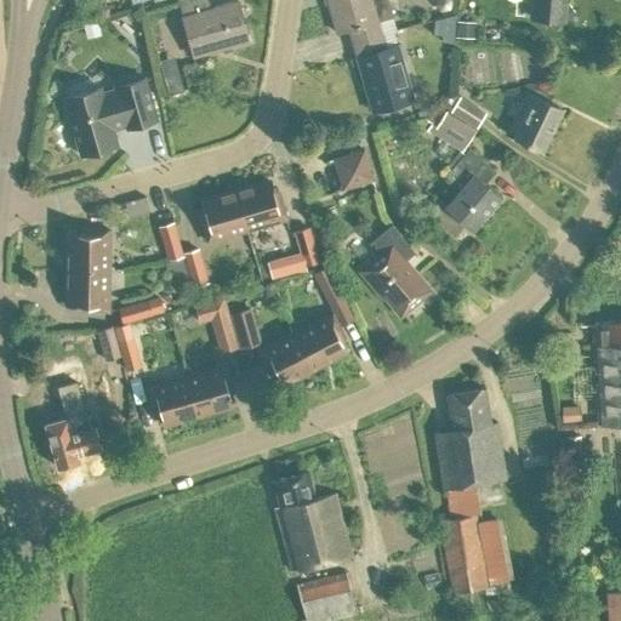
[(208,0),(187,0),(178,3),(182,16),(182,17),(193,57),(249,41),(238,0),(210,9),(208,0)]
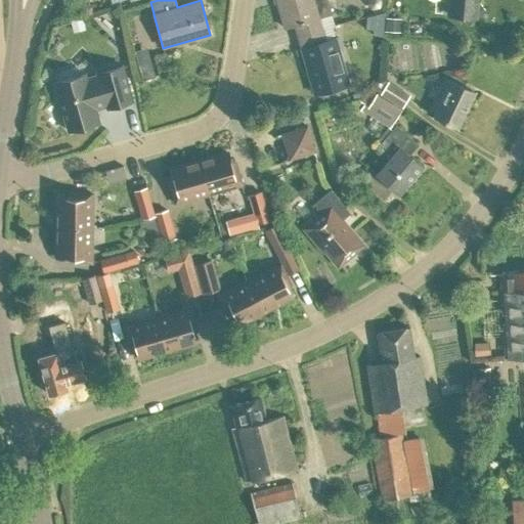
[(275,0),(284,28),(295,25),(298,36),(320,29),(318,18),(331,14),(325,0),(275,0)]
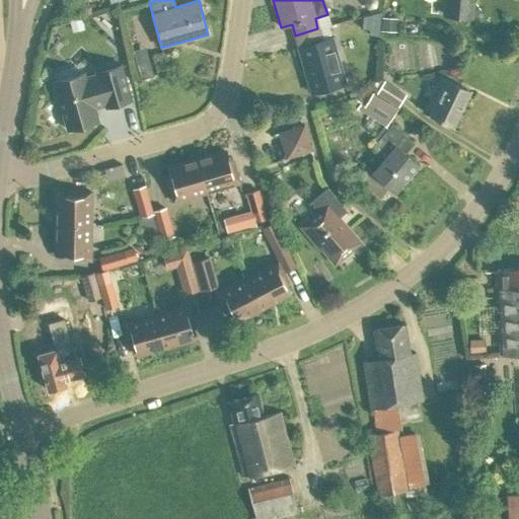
[(375,8),(377,1),(375,0),(364,0),(363,4),(367,9),(375,8)]
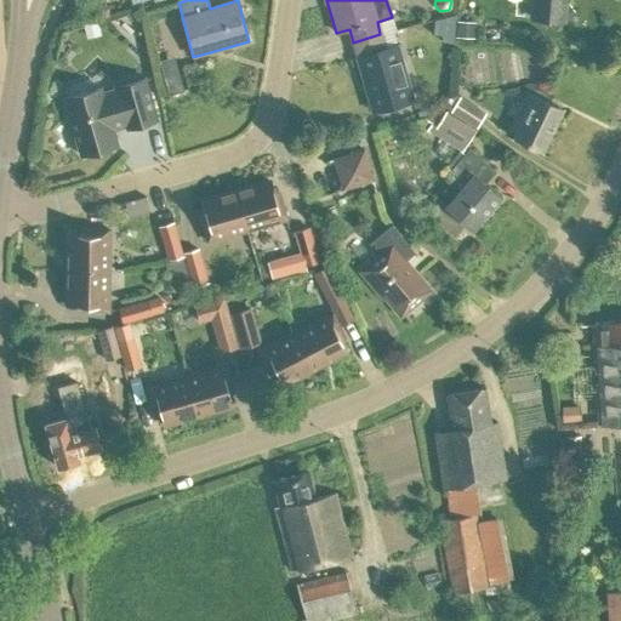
[(565,0),(535,0),(534,18),(546,20),(553,30),(575,12),(565,1),(565,0)]
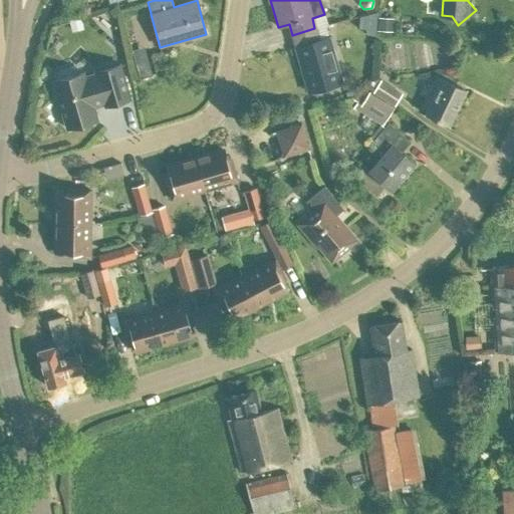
[(68,19),(71,32),(83,29),(79,16),(68,19)]
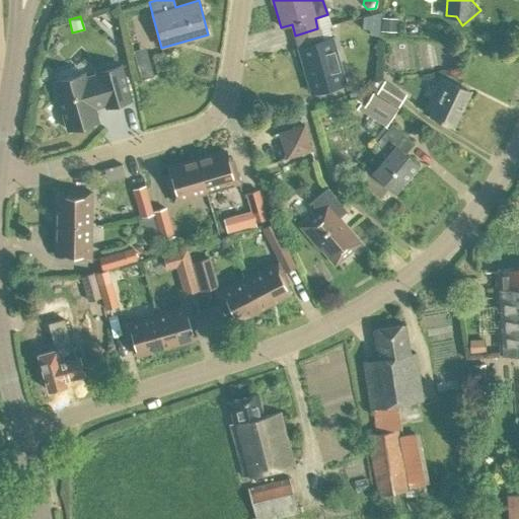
[(381,31),(397,32),(397,18),(381,17),(381,31)]
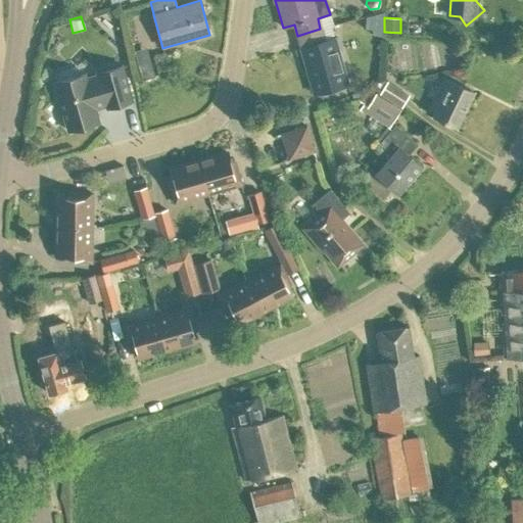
[(320,29),(297,36),(300,47),(299,47),(313,94),(347,85),(334,38),(332,38),(329,29),(321,31),(320,29)]
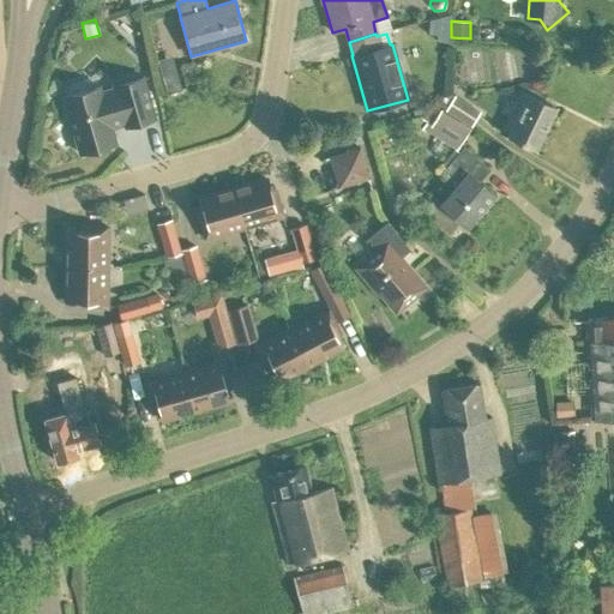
[(179,89),(175,76),(163,79),(167,92),(179,89)]
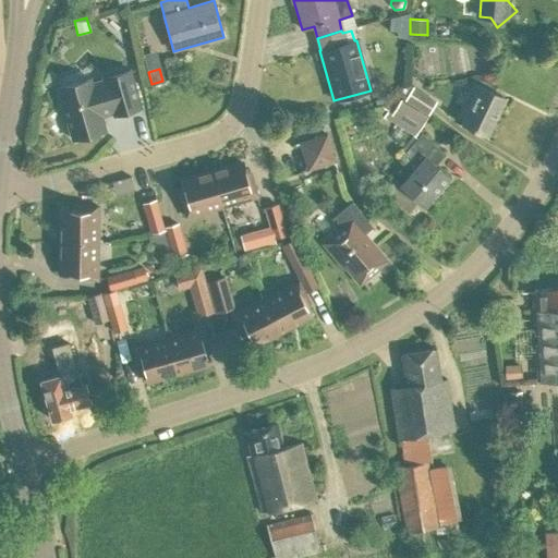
[(91,79),(57,88),(71,138),(105,130),(100,113),(111,110),(112,114),(141,107),(130,71),(102,79),(102,80),(92,83),(91,79)]
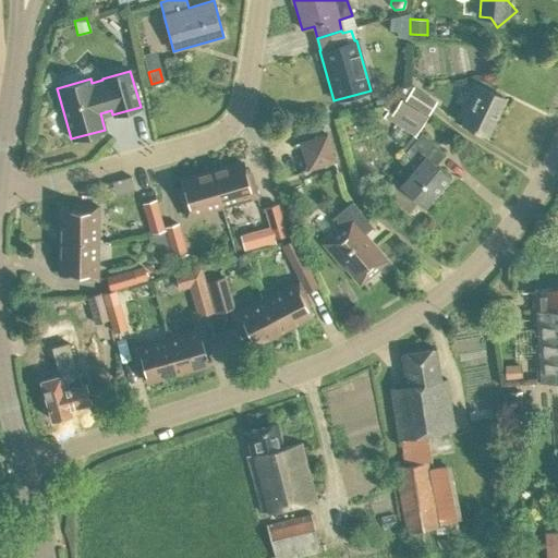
[(505,98),(473,83),(466,96),(473,99),(461,124),(486,136),(505,98)]
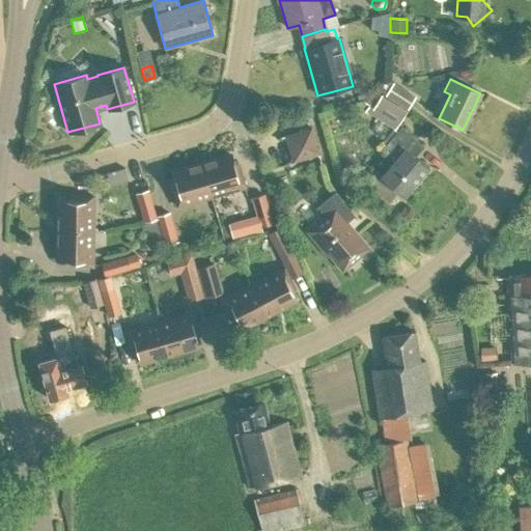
[(385,95),(407,109),(415,95),(393,82),(385,95)]
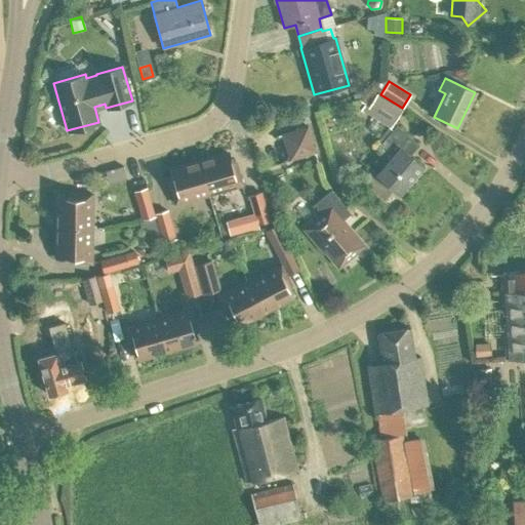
[(360,110),(387,127),(389,122),(393,124),(402,110),(376,94),(377,92),(375,91),(357,102),(363,106),(360,110)]
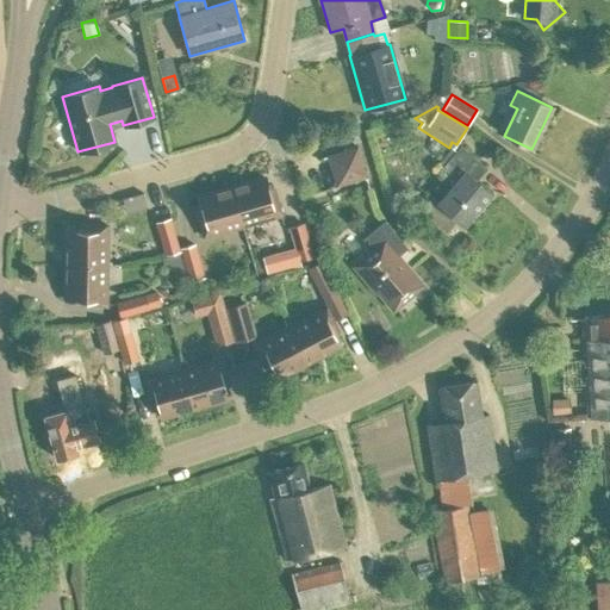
[(416,136),(412,123),(400,126),(404,139),(416,136)]
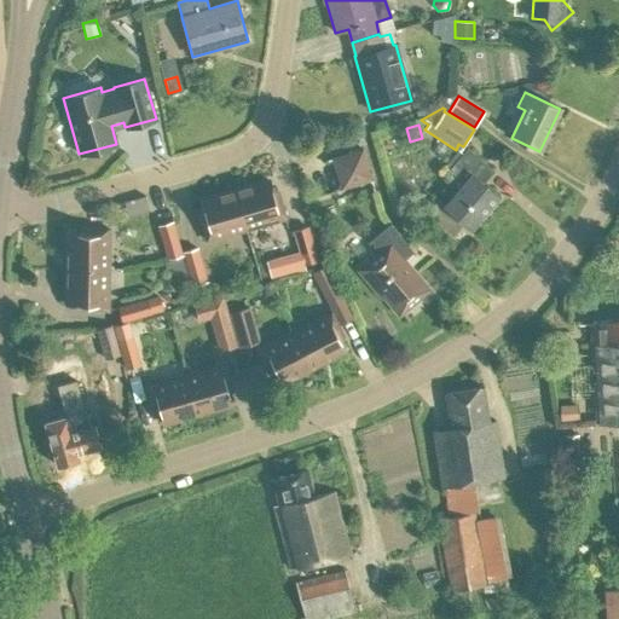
[(362,149),(331,158),(341,189),(371,180),(362,149)]
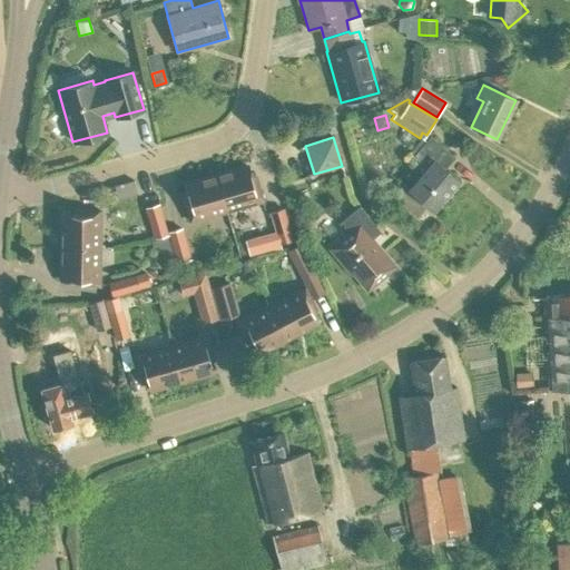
[(454,157),(430,137),(412,157),(426,169),(409,190),(432,210),(459,180),(444,168),(454,157)]
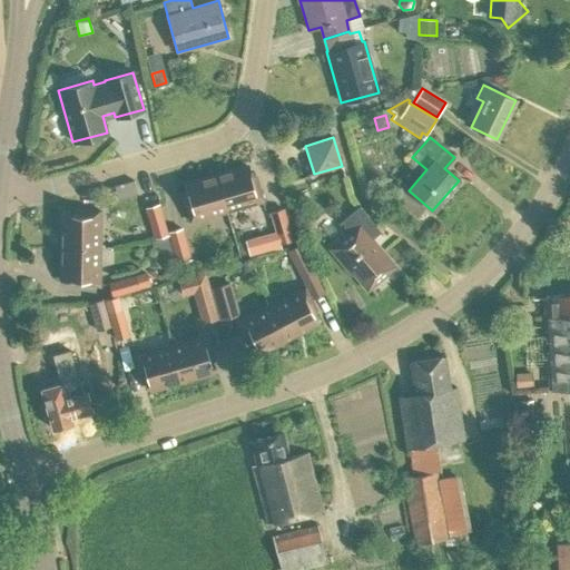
[(247,167),(216,176),(226,210),(262,200),(258,187),(254,189),(247,167)]
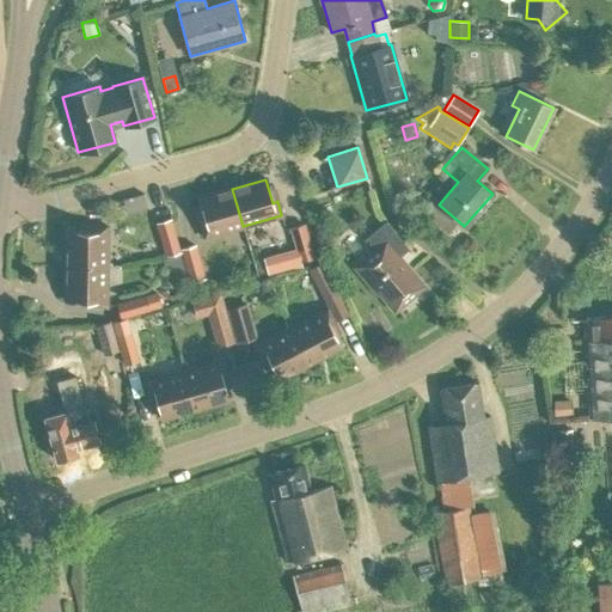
[(232,189),(197,199),(204,222),(200,224),(204,238),(243,226),(232,189)]
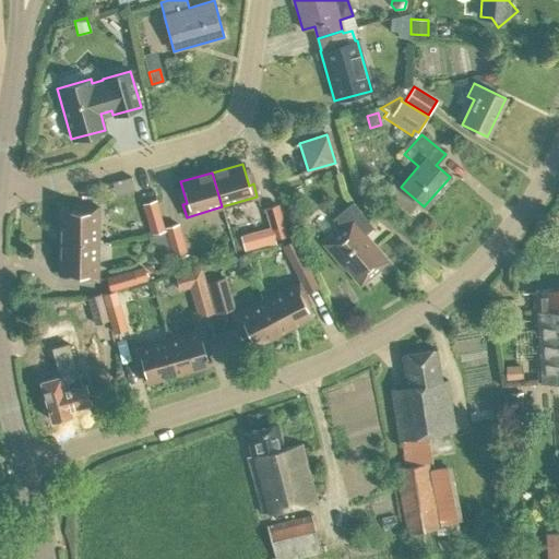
[(119,179),(120,190),(139,187),(138,177),(119,179)]
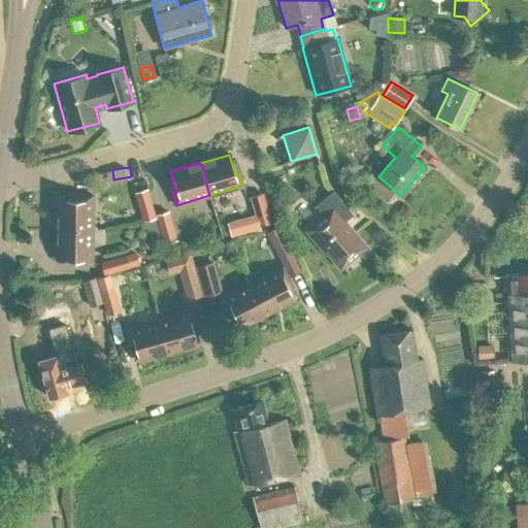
[(146,190),(135,193),(142,221),(155,217),(146,190)]
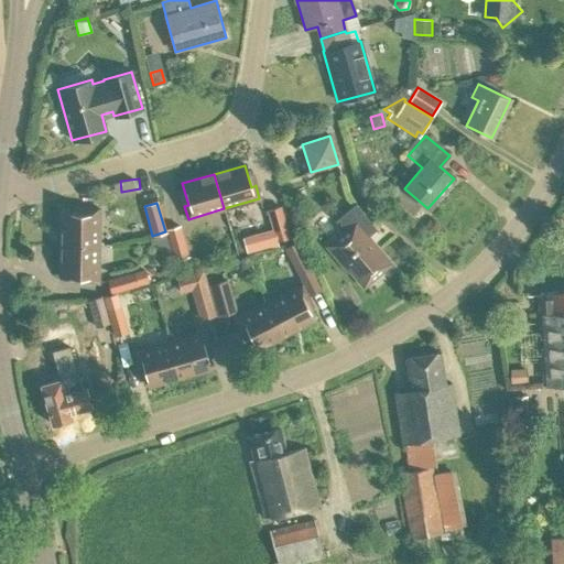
[(335,220),(336,221),(340,218),(345,234),(338,240),(336,237),(327,245),(349,271),(351,269),(364,283),(387,263),(365,236),(375,227),(355,204),(335,220)]
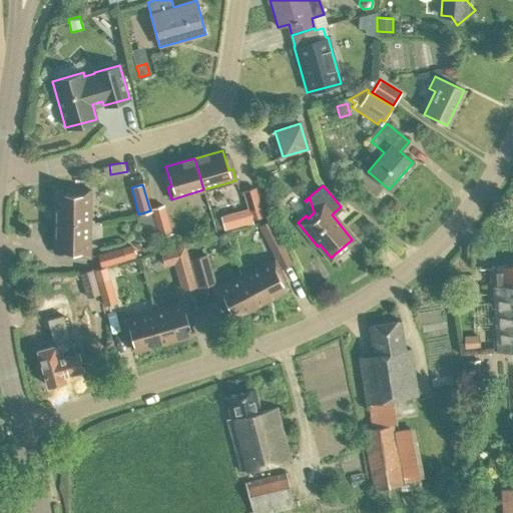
[(243,191),(251,218),(263,214),(255,187),(243,191)]
